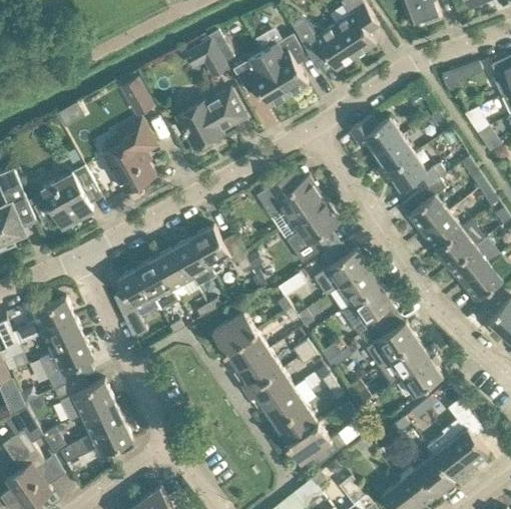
[(342,0),(340,2),(349,15),(334,25),(355,57),(375,44),(368,33),(378,26),(372,17),(361,0),(342,0)]
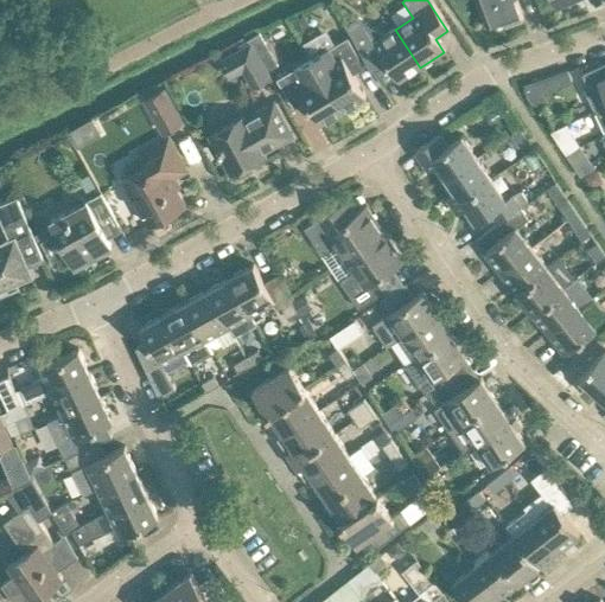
[(513,0),(472,0),(483,29),(502,21),(504,29),(521,21),(513,0)]
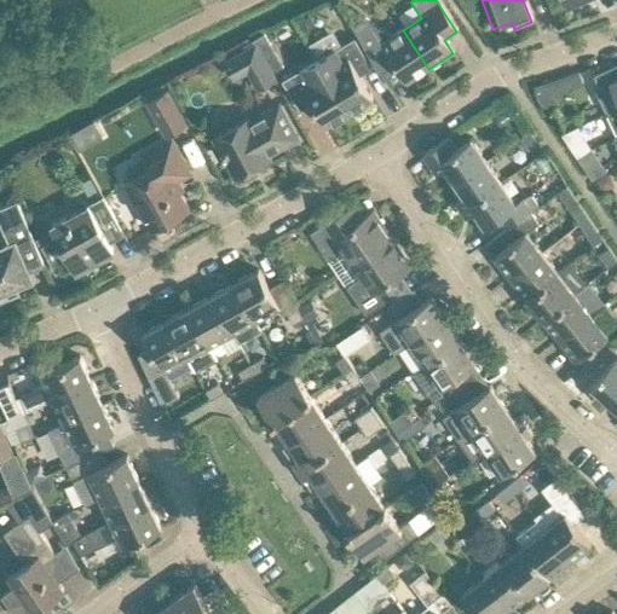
[(307,17),(295,23),(301,35),(313,28),(307,17)]
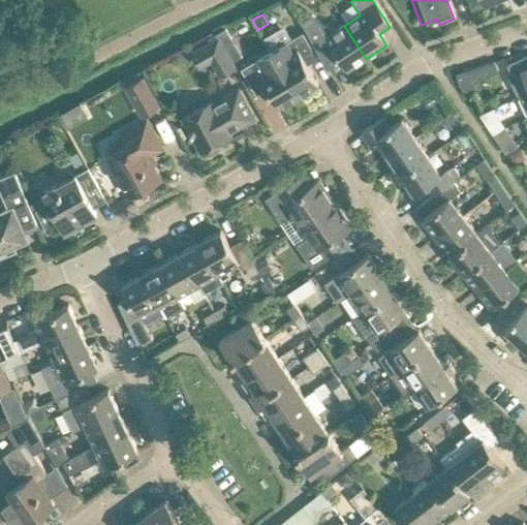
[(302,28),(317,54),(323,64),(324,63),(323,62),(334,56),(345,72),(366,59),(344,26),(324,38),(313,21),(302,28)]
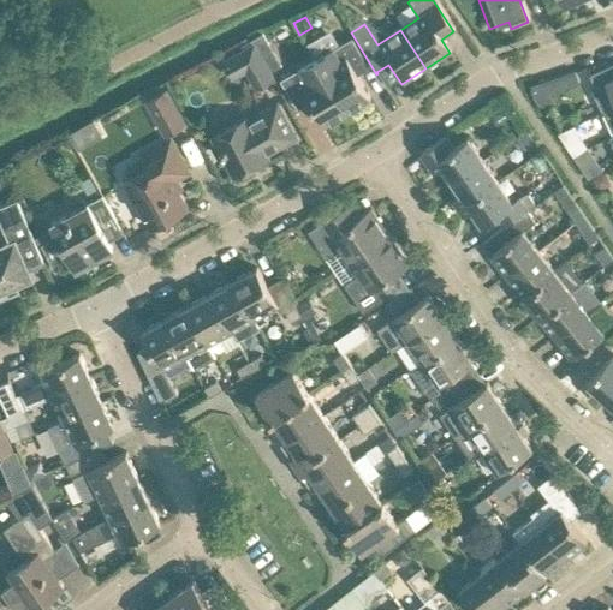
[(262,37),(251,43),(260,58),(271,52),(262,37)]
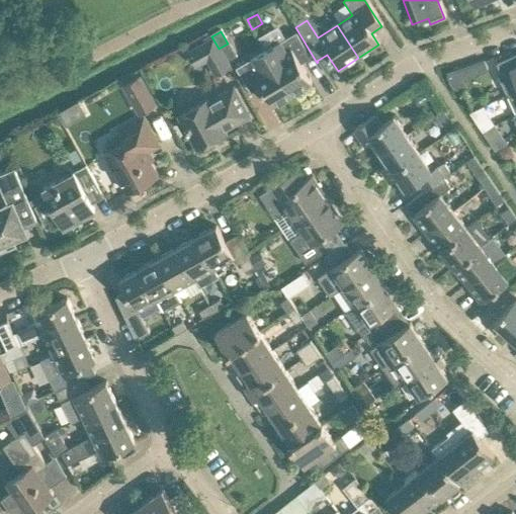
[(294,34),(264,52),(290,96),(311,84),(296,61),(307,55),(294,34)]
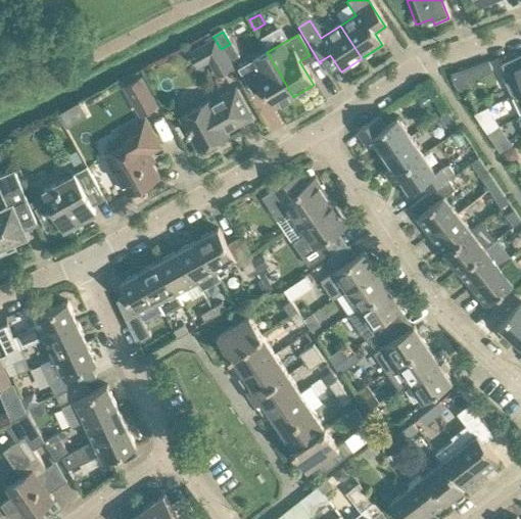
[(214,37),(185,52),(195,71),(206,63),(214,77),(231,67),(221,49),(214,37)]
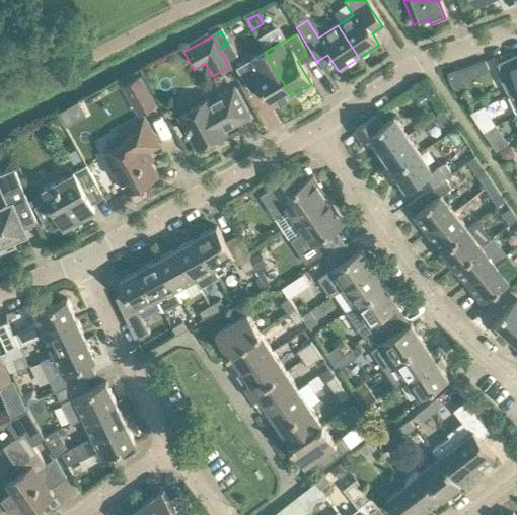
[(271,107),(291,96),(265,52),(234,70),(247,91),(257,84),(271,107)]
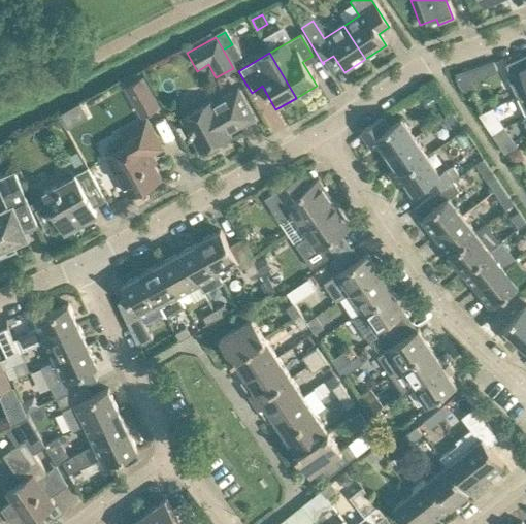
[(525,64),(523,58),(504,66),(508,76),(505,78),(516,99),(525,94),(525,64)]
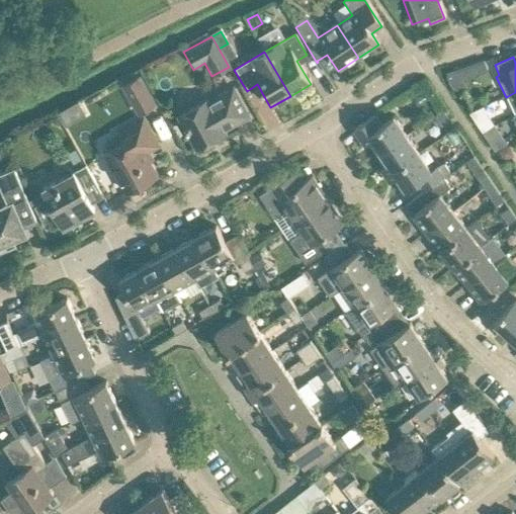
[(448,84),(455,96),(467,91),(464,83),(473,80),(487,74),(484,63),(467,68),(457,72),(445,76),(448,84)]
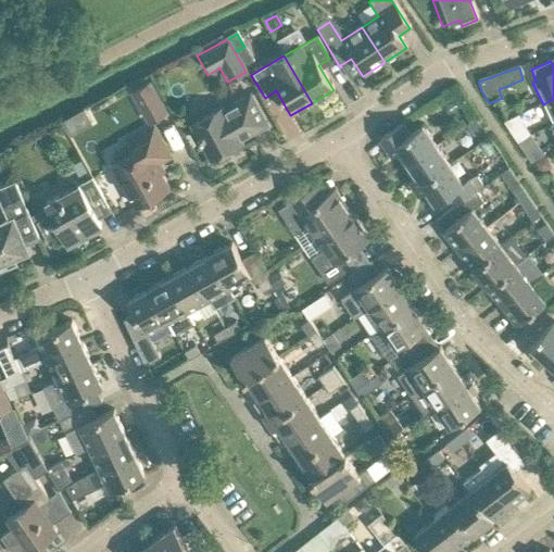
[(131,93),(149,124),(165,115),(148,85),(131,93)]
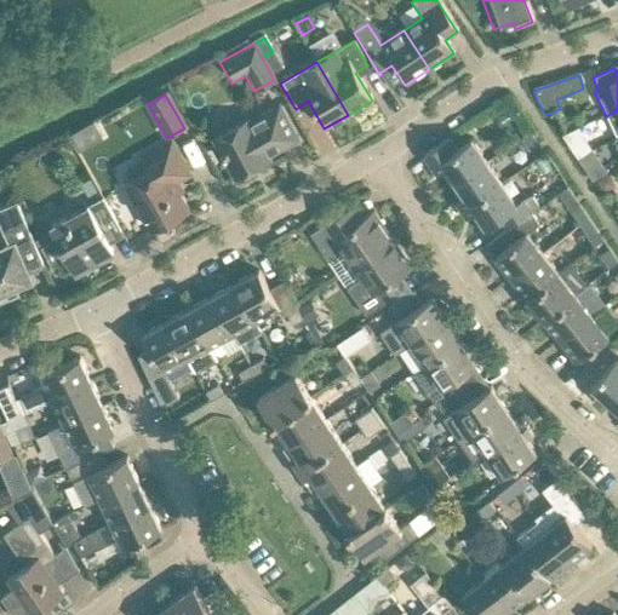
[(279,150),(296,141),(278,108),(249,124),(247,121),(213,141),(234,178),(268,160),(265,155),(278,149),(279,150)]
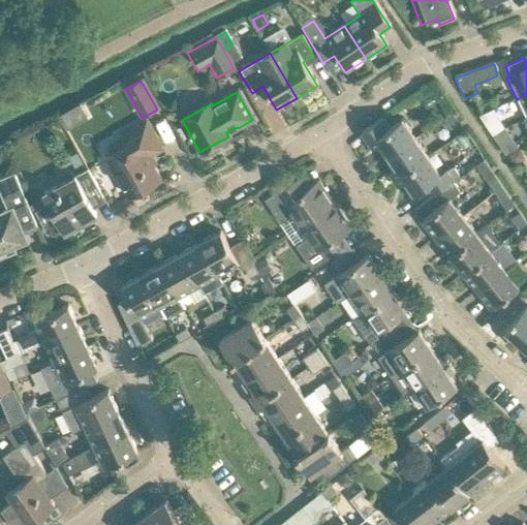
[(526,119),(526,118),(526,94),(517,99),(526,119)]
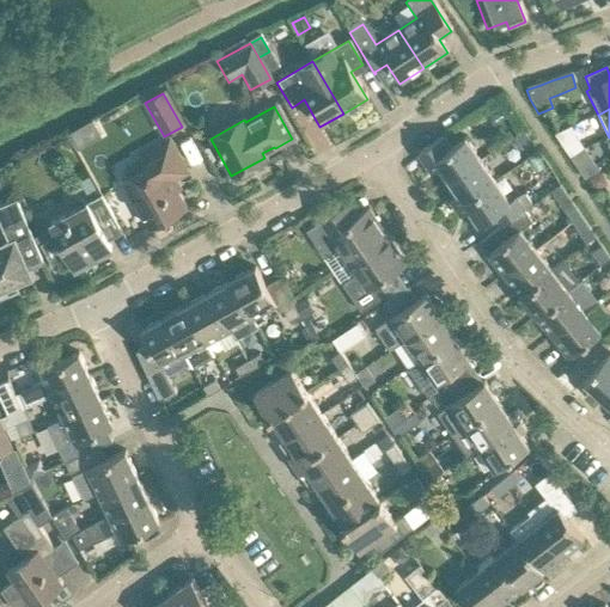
[(522,151),(530,145),(522,133),(513,139),(522,151)]
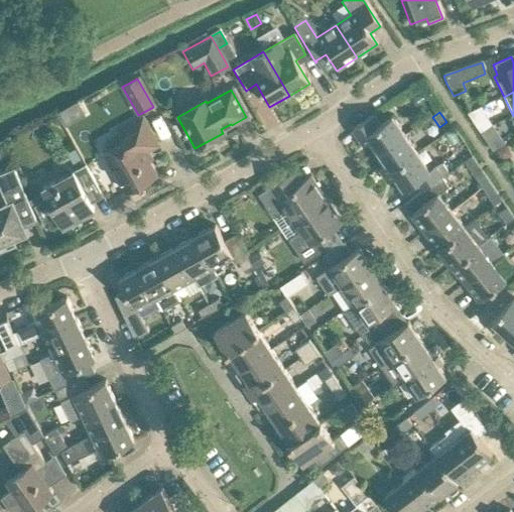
[(370,141),(374,147),(399,130),(391,118),(378,126),(372,117),(352,130),(363,146),(370,141)]
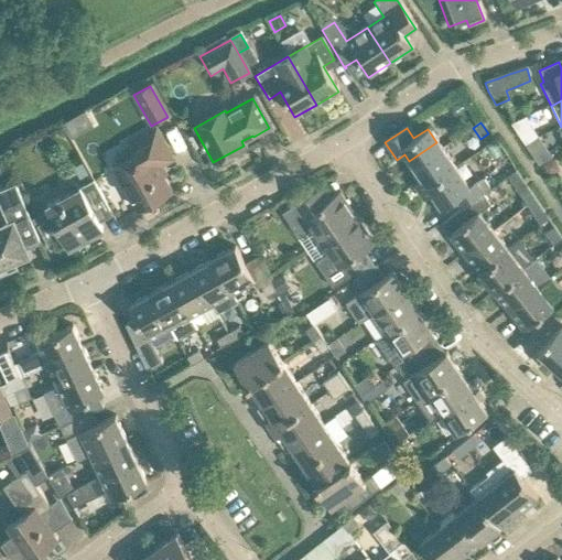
[(155,169),(171,160),(154,130),(128,146),(134,155),(112,167),(137,212),(154,202),(159,203),(164,201),(165,195),(170,194),(155,169)]
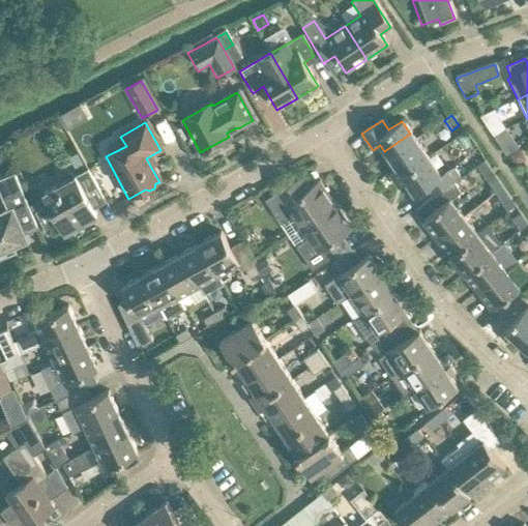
[(493,138),(503,130),(498,123),(488,130),(493,138)]
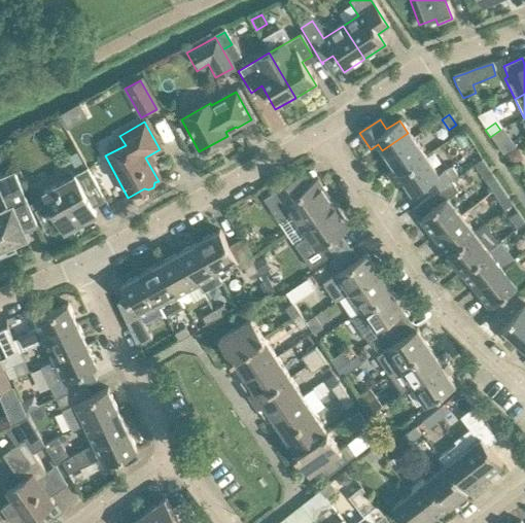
[(500,130),(490,137),(495,145),(505,138),(500,130)]
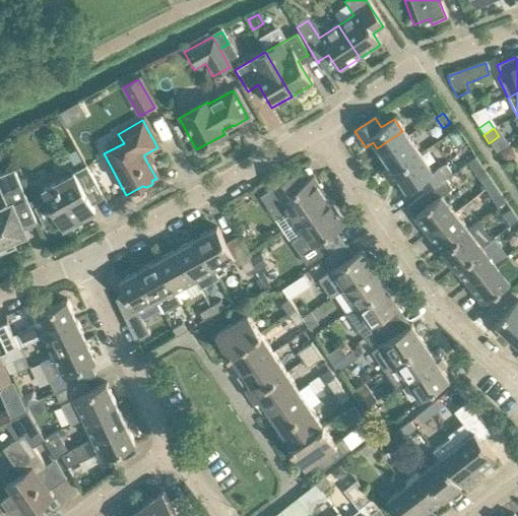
[(382,172),(384,175),(416,152),(402,131),(377,148),(389,167),(382,172)]
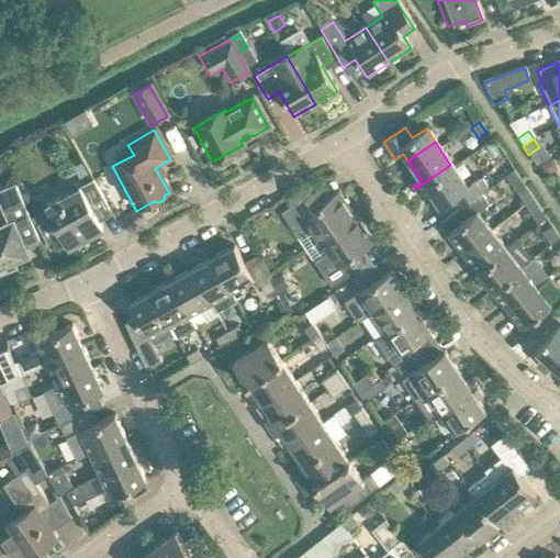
[(450,165),(415,189),(422,199),(429,193),(439,207),(450,199),(458,209),(480,194),(472,183),(466,188),(450,165)]
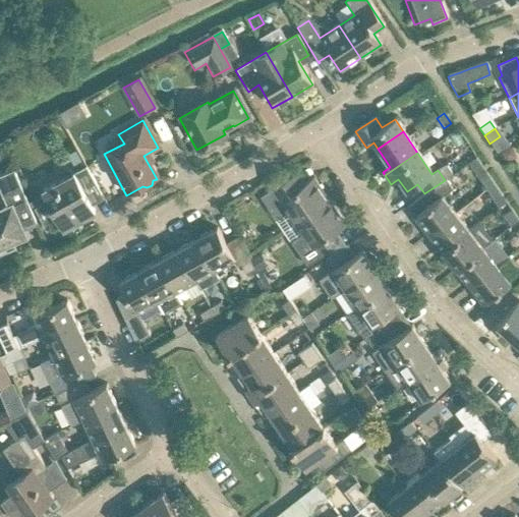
[(80,225),(82,220),(94,213),(79,186),(92,179),(85,168),(70,176),(67,176),(63,177),(59,179),(56,181),(54,185),(42,191),(48,202),(34,210),(43,227),(57,219),(63,230),(75,224),(80,225)]
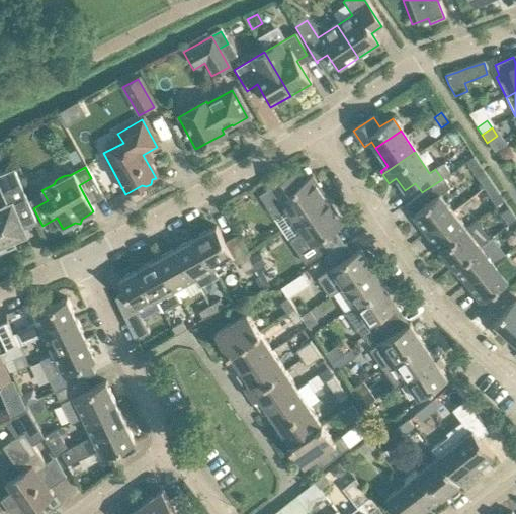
[(21,229),(34,223),(13,171),(0,175),(0,193),(5,206),(0,208),(0,254),(5,252),(4,249),(21,242),(19,235),(21,229)]
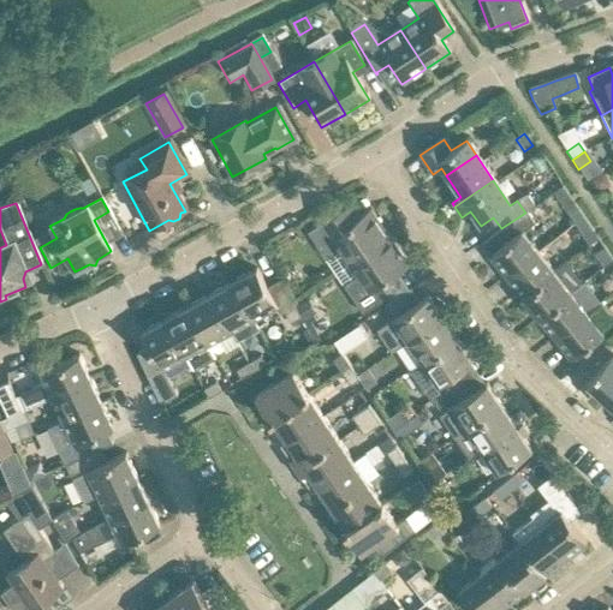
[(565,211),(573,225),(582,219),(573,205),(565,211)]
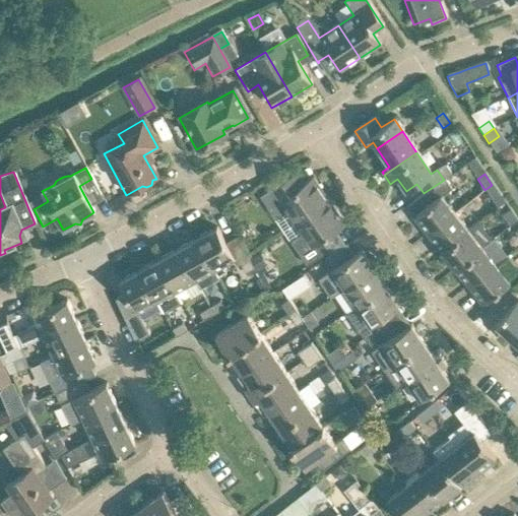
[(287,212),(295,223),(327,202),(312,179),(289,194),(281,183),(259,197),(275,221),(287,212)]
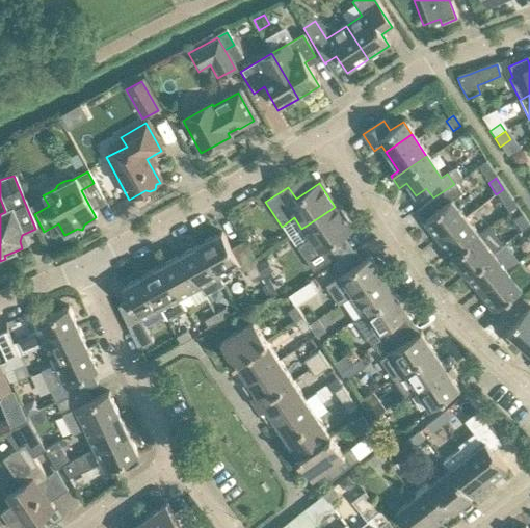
[(433,198),(416,212),(423,221),(422,222),(436,240),(464,218),(450,201),(460,192),(454,184),(433,198)]
